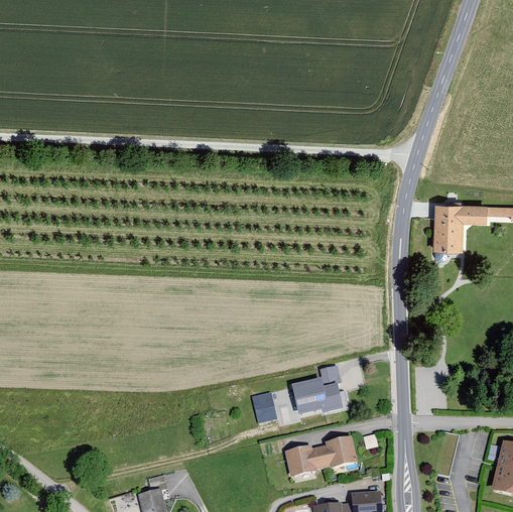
[(435,201),(434,247),(463,248),(464,220),(489,221),(489,213),(511,213),(511,218),(512,217),(512,205),(488,205),(488,202),(435,201)]
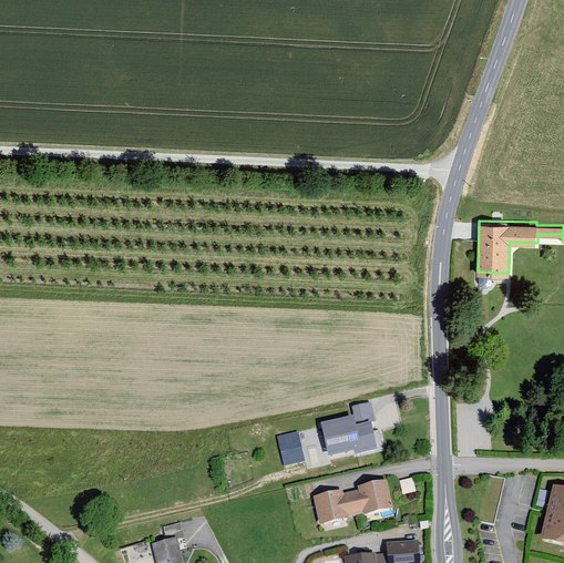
[(349,408),(314,417),(318,436),(336,431),(341,452),(328,454),(329,461),(382,448),(378,428),(356,433),(349,408)]
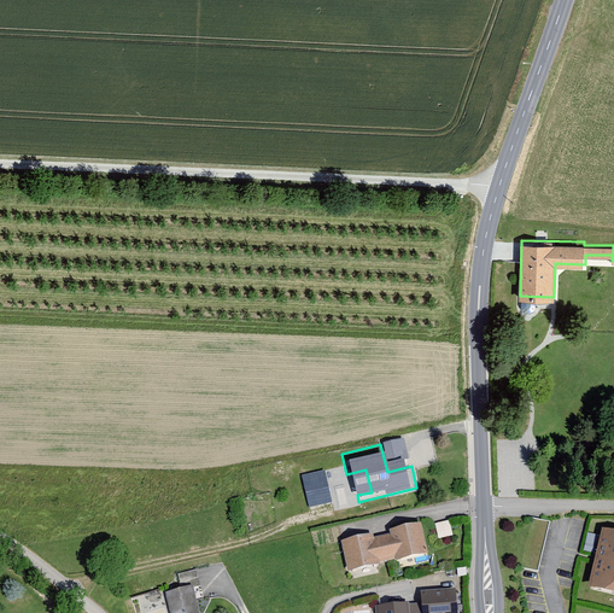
[(323,468),(302,474),(308,505),(331,500),(323,468)]
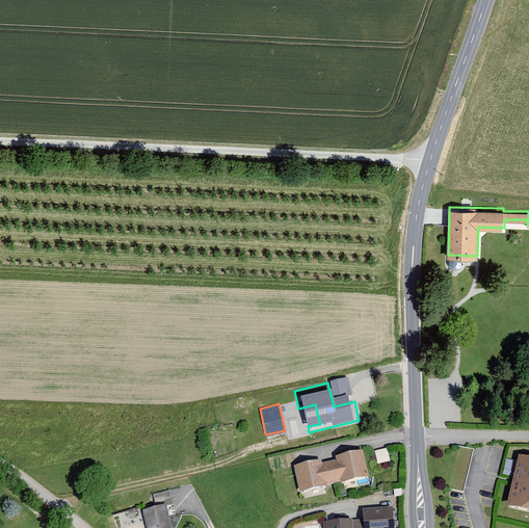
[(319,458),(295,464),(301,491),(325,486),(325,481),(338,479),(339,483),(367,477),(360,448),(336,453),(338,462),(322,466),(319,458)]
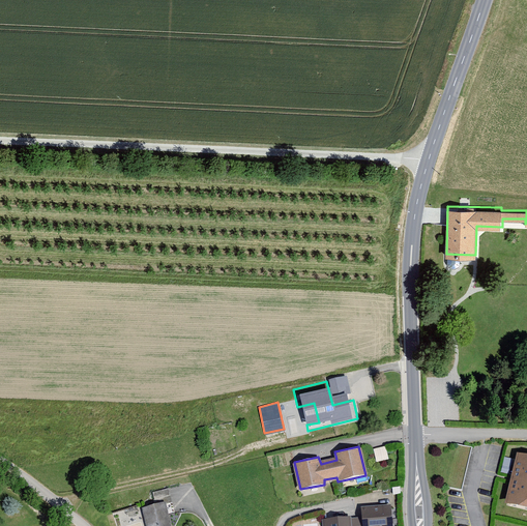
[(526,453),(520,451),(507,505),(526,508),(526,453)]
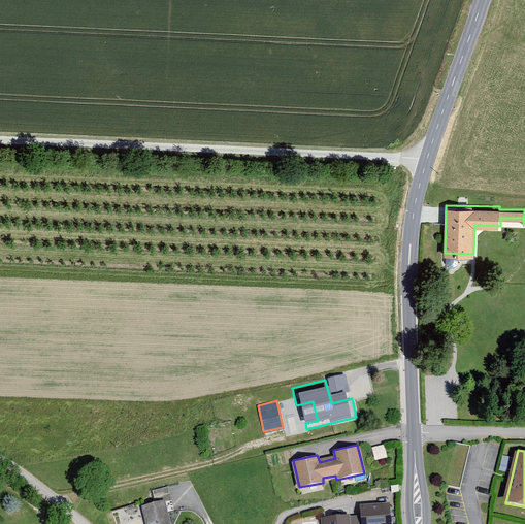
[(170,523),(164,499),(139,505),(143,523),(170,523)]
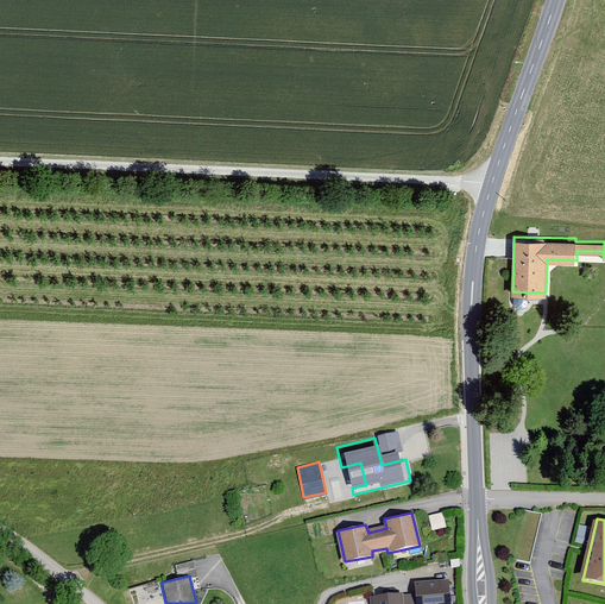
[(441,603),(442,592),(401,592),(401,603),(385,603),(384,603),(441,603)]
